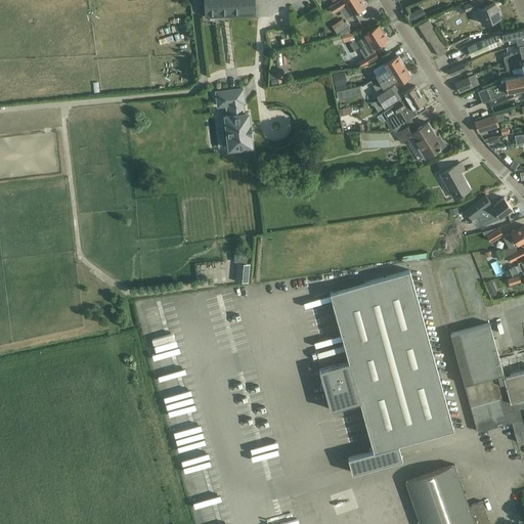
[(204,0),(205,17),(218,16),(218,13),(255,12),(254,0),(204,0)]
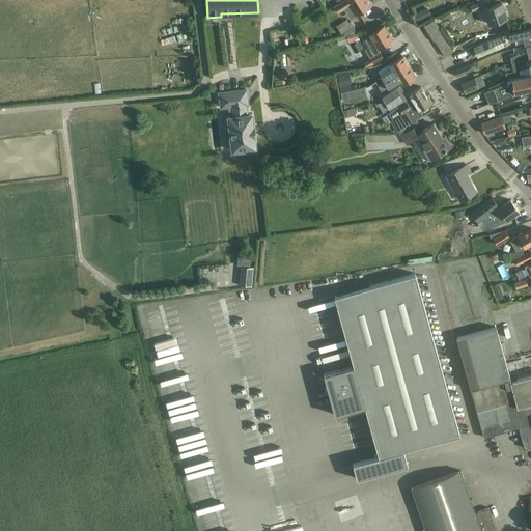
[(344,0),(355,16),(371,5),(367,0),(344,0)]
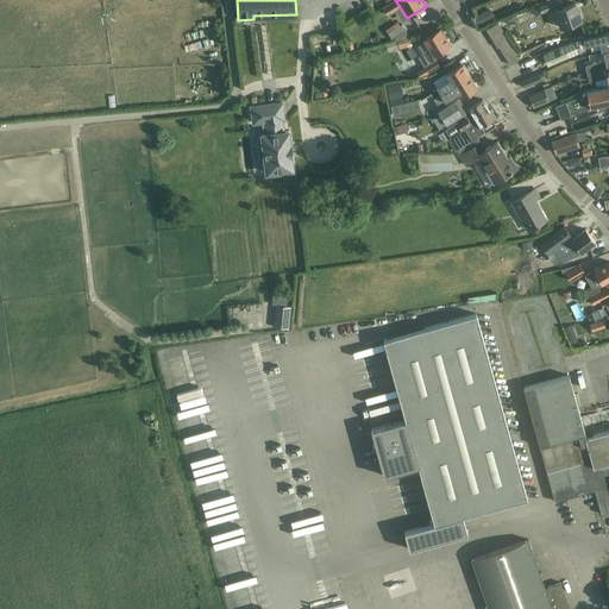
[(542,13),(547,11),(553,10),(560,29),(582,20),(575,4),(563,7),(560,0),(556,0),(539,6),(542,13)]
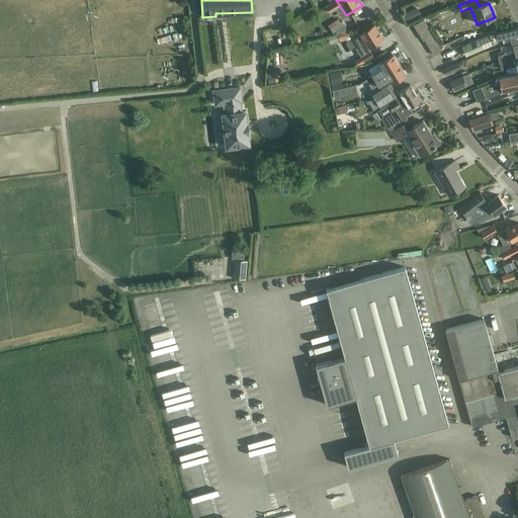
[(413,25),(417,30),(427,24),(424,19),(413,25)]
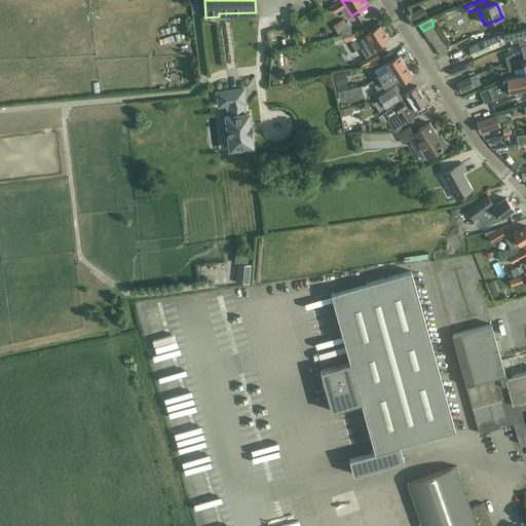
[(335,30),(338,35),(350,28),(347,22),(335,30)]
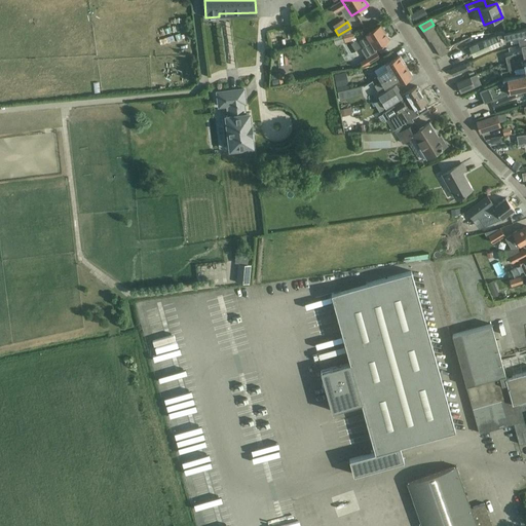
[(297,36),(296,24),(273,27),(274,38),(297,36)]
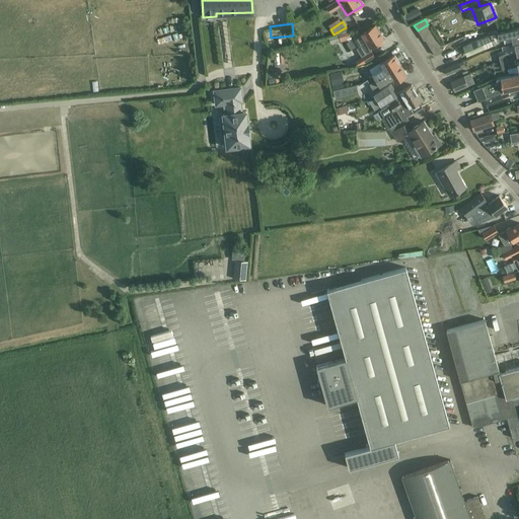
[(375,24),(366,29),(360,34),(361,35),(354,41),(358,47),(355,49),(360,57),(363,63),(373,56),(369,49),(384,40),(375,24)]
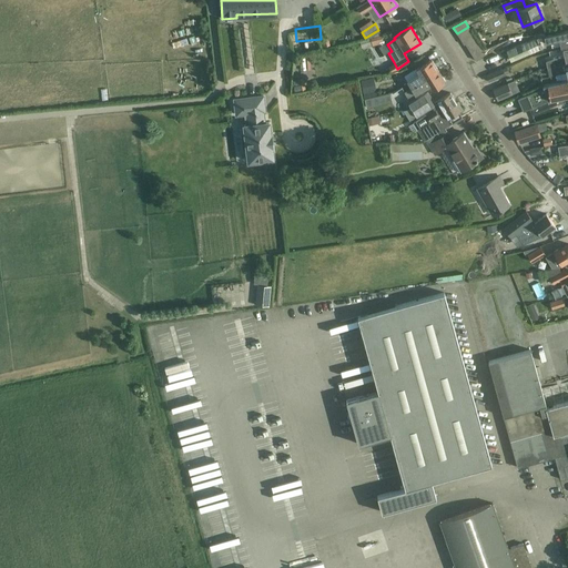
[(457,33),(460,39),(472,32),(468,27),(457,33)]
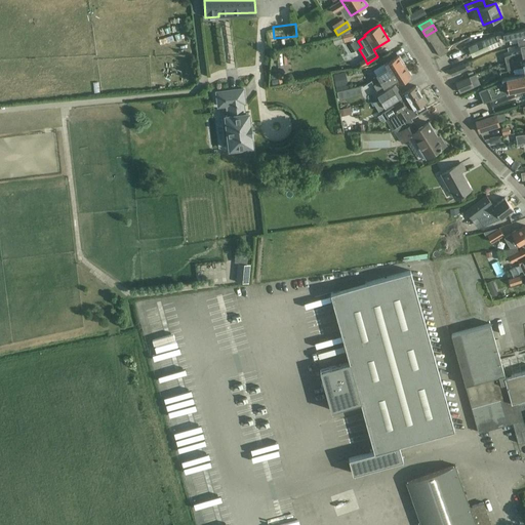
[(524,28),(502,33),(496,35),(498,41),(503,39),(516,37),(518,43),(524,41),(524,28)]
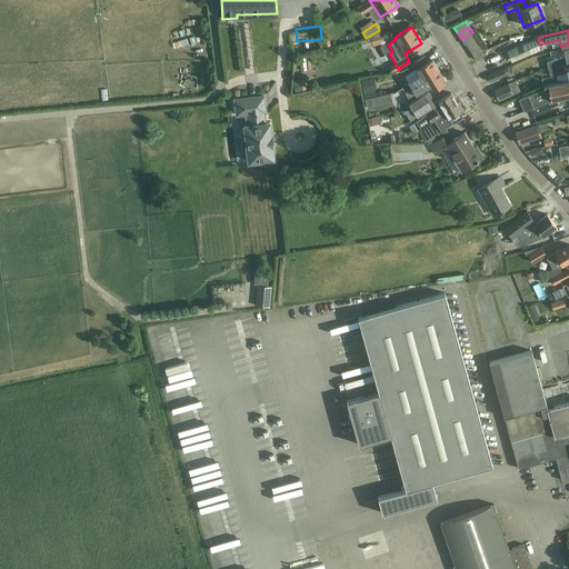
[(472,32),(461,39),(465,45),(466,45),(476,38),(472,32)]
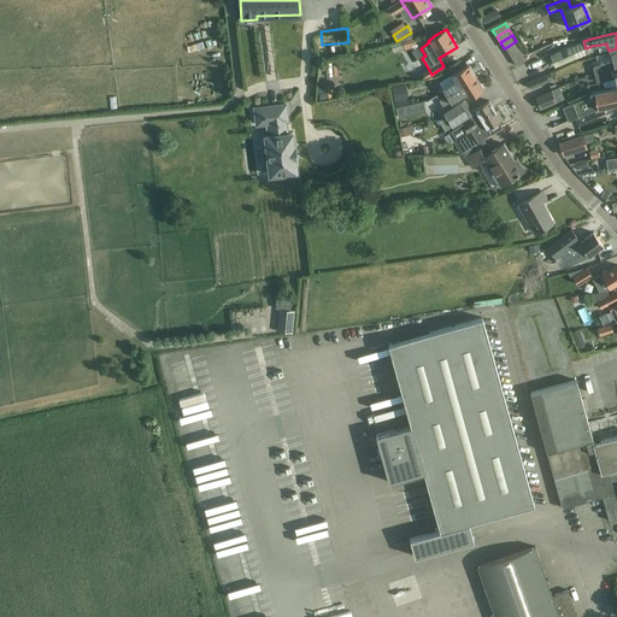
[(505,48),(509,54),(521,46),(517,40),(516,41),(505,48)]
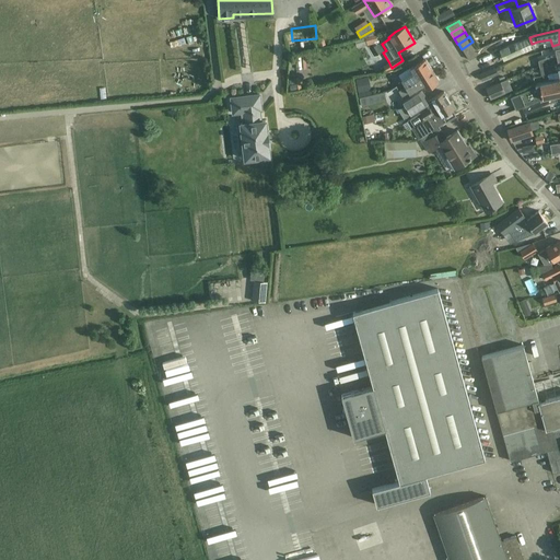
[(499,50),(503,60),(534,47),(529,37),(499,50)]
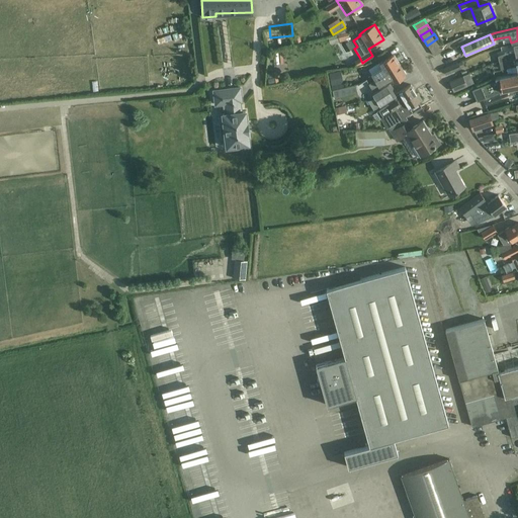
[(427,46),(430,51),(440,44),(437,38),(427,46)]
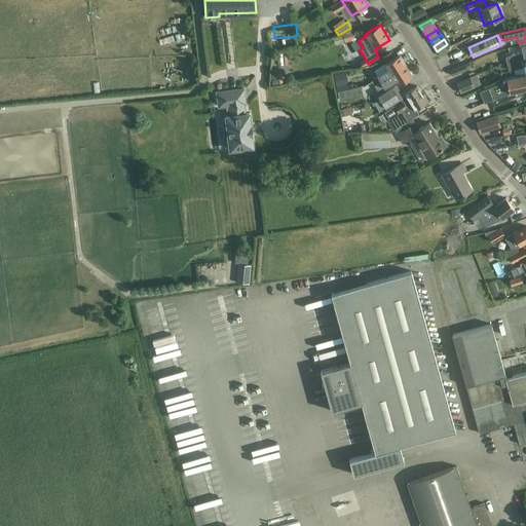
[(510,54),(504,57),(506,63),(513,62),(513,63),(523,60),(522,58),(525,57),(525,43),(521,45),(522,52),(511,54),(510,54)]
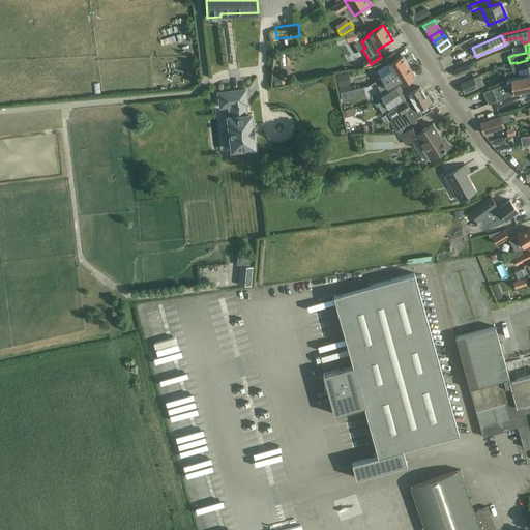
[(450,45),(440,52),(443,57),(454,50),(450,45)]
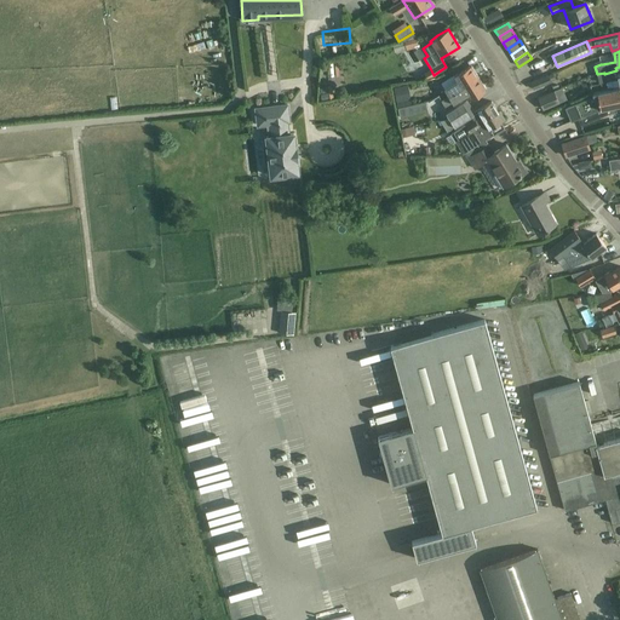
[(435,91),(441,101),(478,78),(470,65),(453,76),(455,80),(443,87),(443,86),(435,91)]
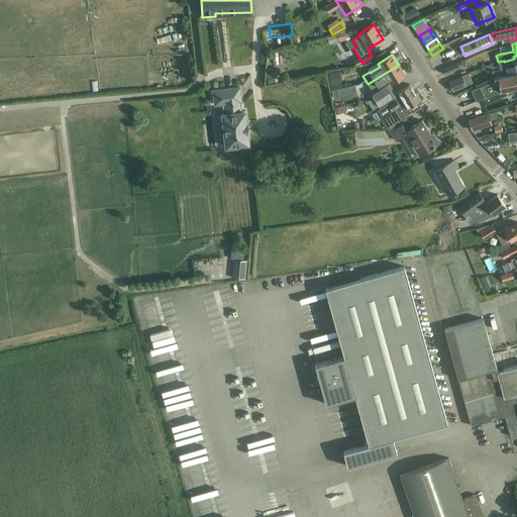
[(504,61),(498,62),(499,69),(504,68),(506,76),(516,73),(516,60),(514,61),(514,59),(504,62),(504,61)]
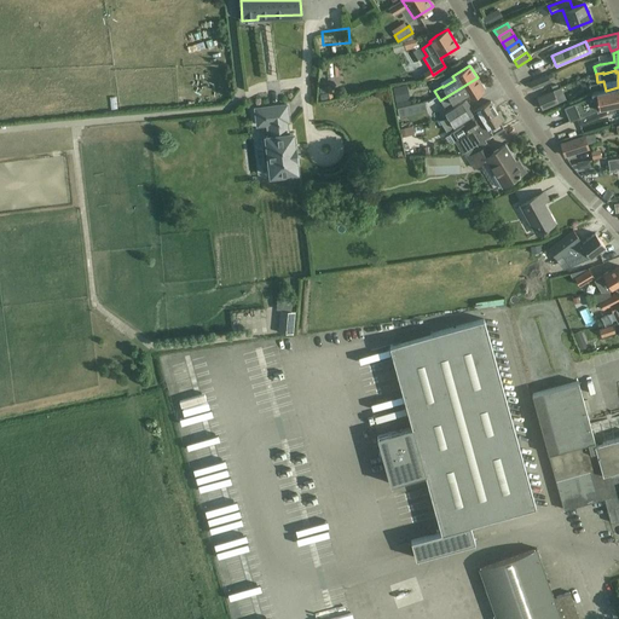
[(530,82),(532,90),(550,82),(547,75),(530,82)]
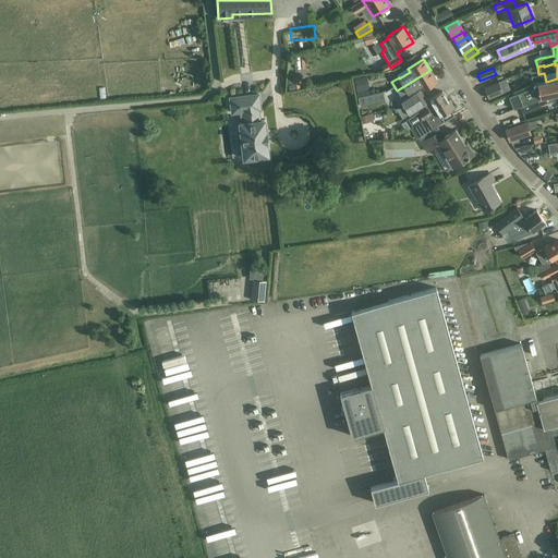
[(431,70),(397,91),(401,97),(420,85),(423,91),(437,81),(431,70)]
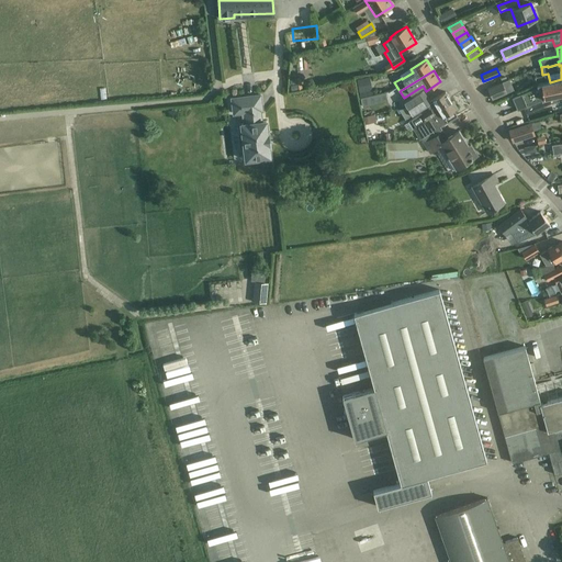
[(517,110),(524,108),(543,99),(561,94),(561,79),(550,82),(537,86),(537,88),(523,93),(512,98),(517,110)]
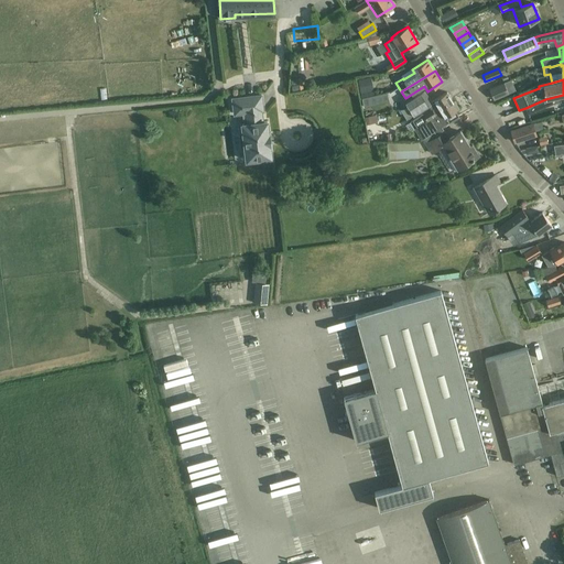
[(503,83),(489,89),(494,99),(508,94),(503,83)]
